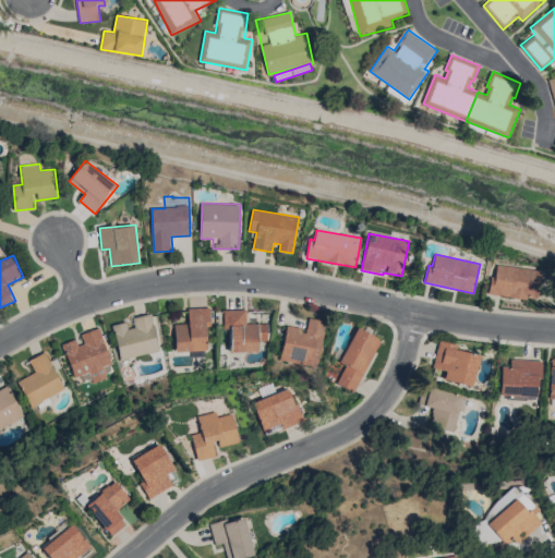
[(538,300),(541,270),(494,264),(490,294),(538,300)]
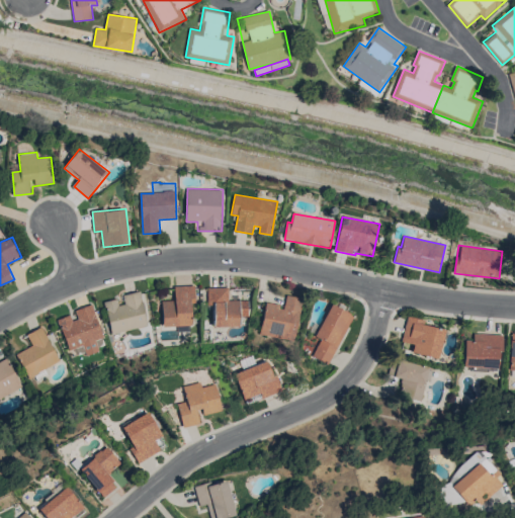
[(163,301),(164,327),(193,326),(192,303),(196,301),(196,285),(176,286),(176,300),(163,301)]
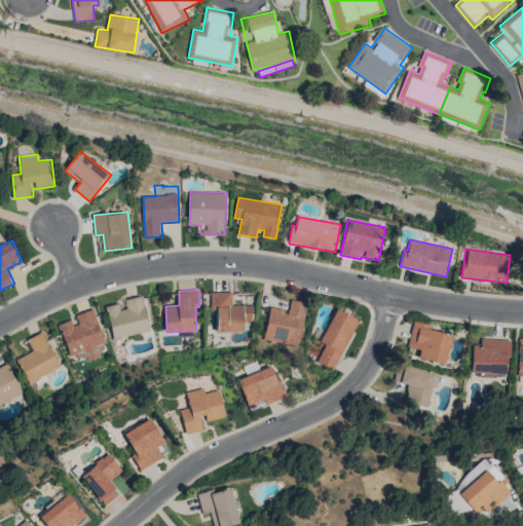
[(233,292),(213,292),(213,310),(219,310),(219,332),(246,332),(245,322),(254,322),(254,305),(233,305),(233,292)]
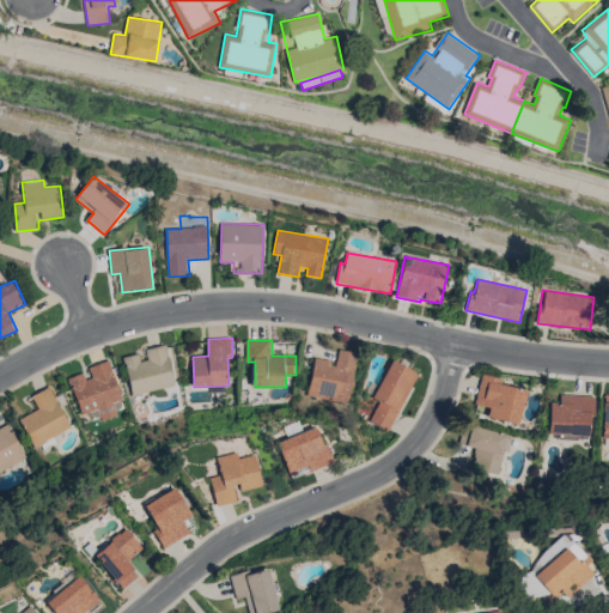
[(144,350),(145,353),(126,357),(133,395),(176,387),(169,345),(144,350)]
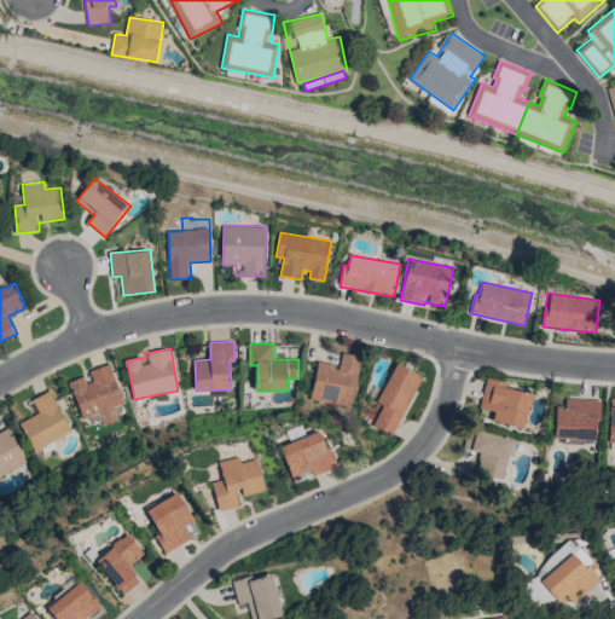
[(354,408),(363,356),(341,352),(340,365),(319,362),(312,400),(354,408)]
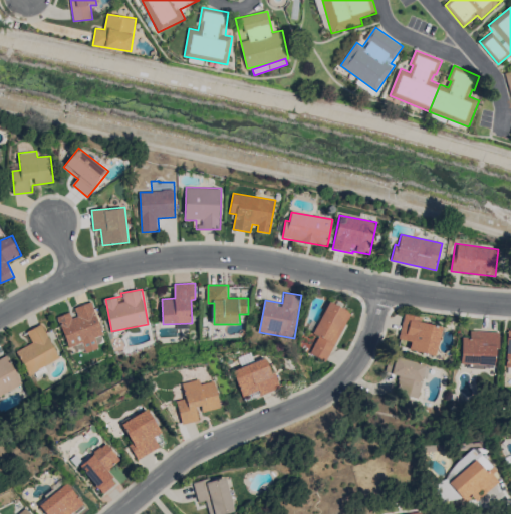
[(69,347),(85,343),(88,352),(100,349),(97,336),(103,335),(94,301),(76,306),(78,312),(60,317),(69,347)]
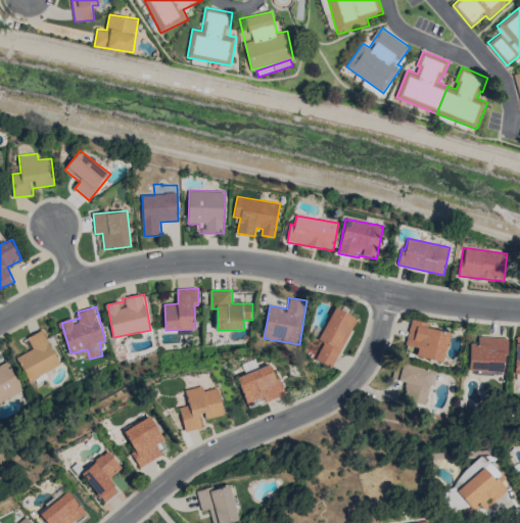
[(333,368),(359,318),(335,306),(319,338),(326,342),(317,360),(333,368)]
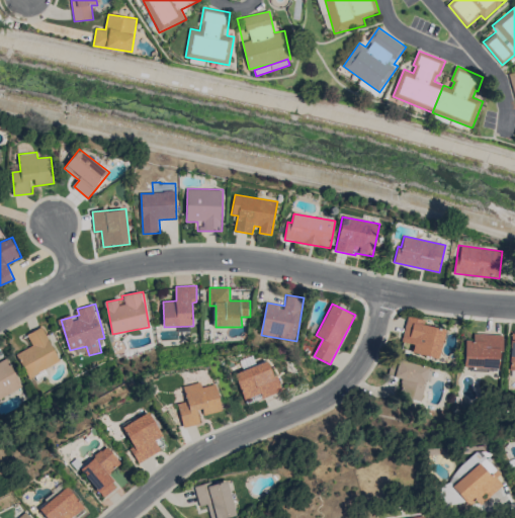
[(446,329),(426,325),(427,320),(408,316),(402,350),(440,358),(446,329)]
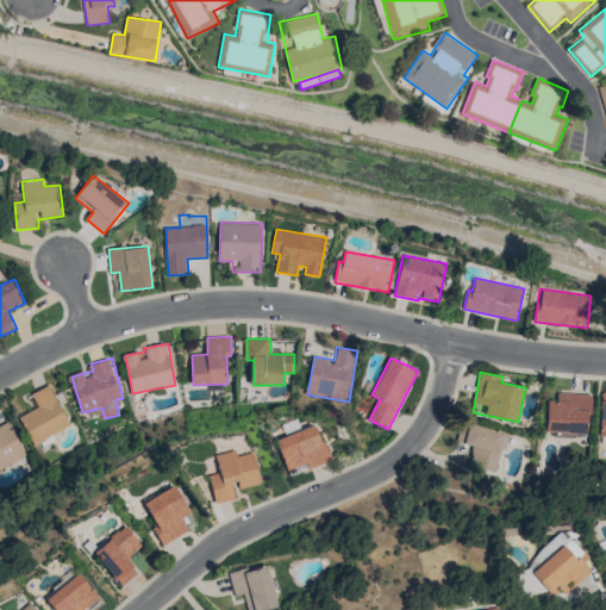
[(22,417),(36,446),(73,427),(51,385),(33,393),(41,408),(22,417)]
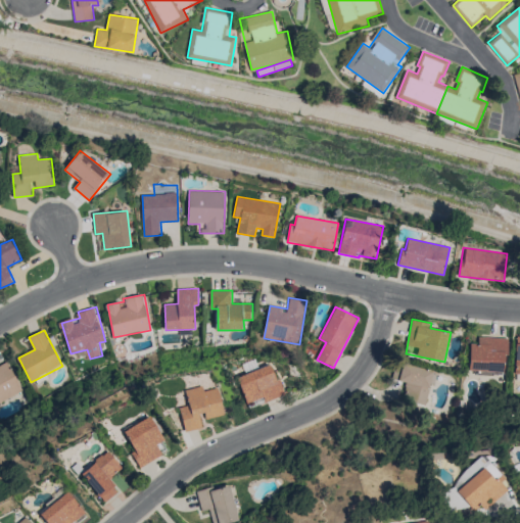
[(471,343),(470,370),(507,371),(508,338),(479,337),(479,343),(471,343)]
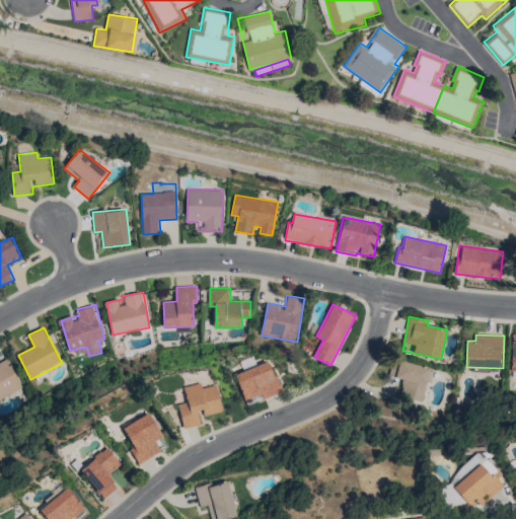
[(306,352),(313,356),(322,341),(315,337),(306,352)]
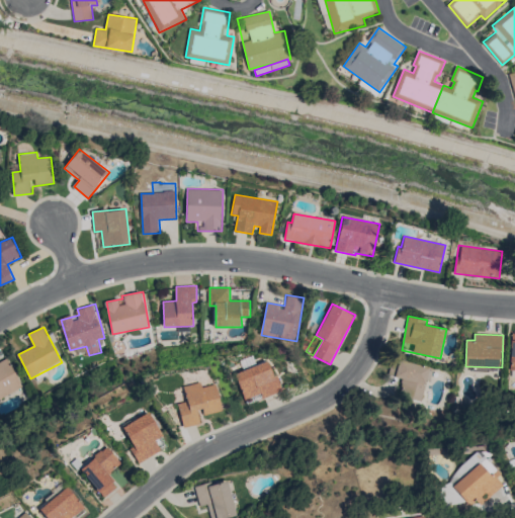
[(0,399),(24,386),(9,357),(0,361),(0,399)]
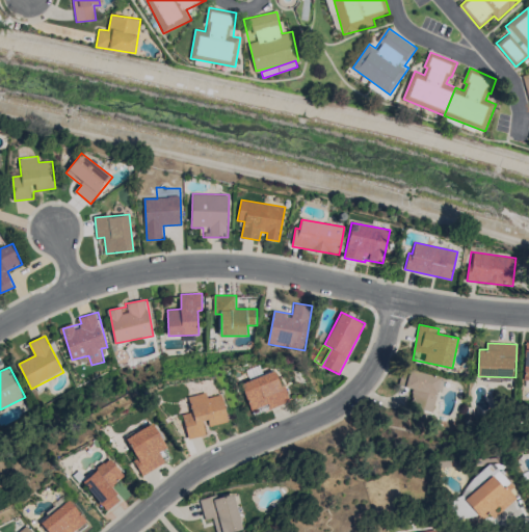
[(443,378),(405,367),(400,384),(417,390),(412,406),(432,413),(443,378)]
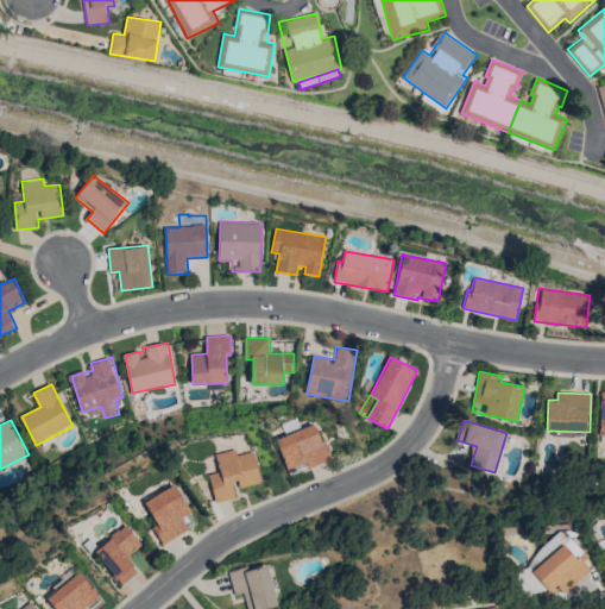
[(331,459),(316,424),(277,439),(289,469),(309,460),(312,468),(331,459)]
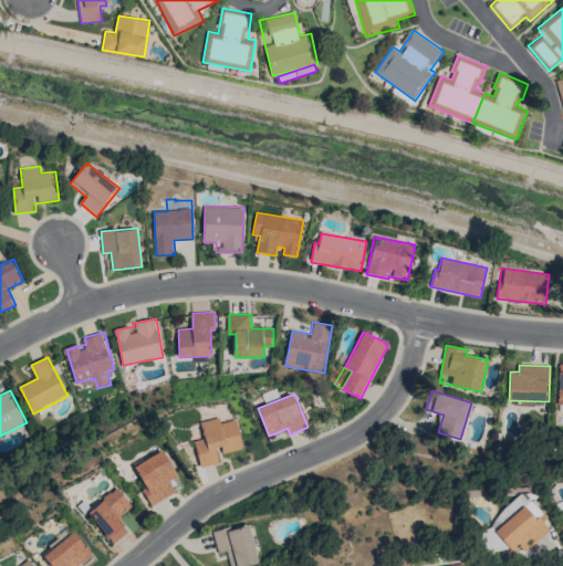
[(243,449),(237,420),(221,423),(220,418),(201,422),(205,439),(196,441),(201,467),(222,462),(220,453),(243,449)]
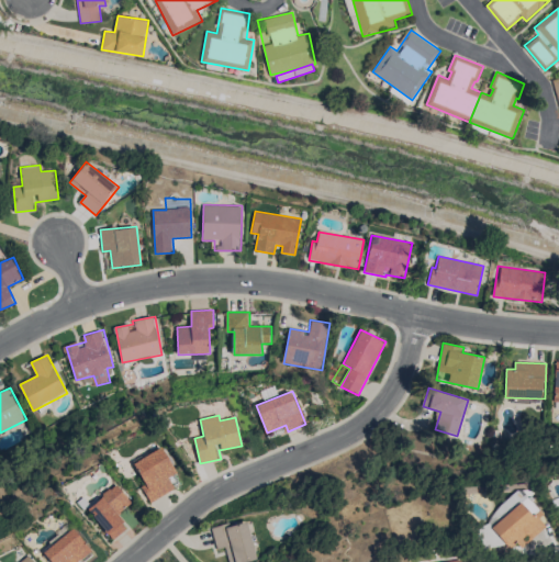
[(177,472),(160,447),(134,464),(147,484),(142,489),(152,504),(176,489),(168,478),(177,472)]
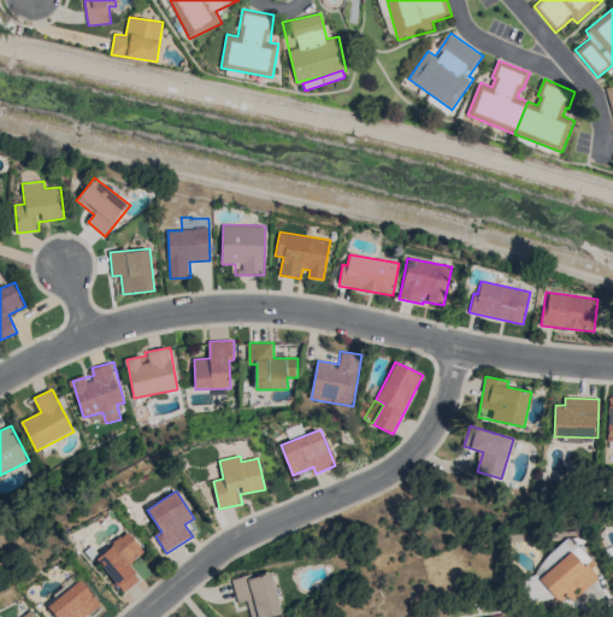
[(129,563),(145,553),(130,533),(98,554),(123,593),(141,581),(129,563)]
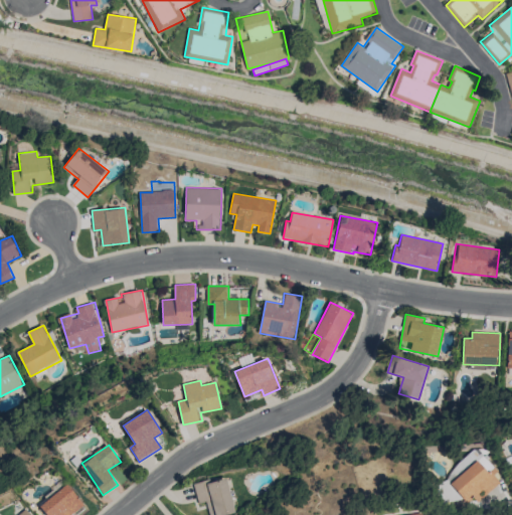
[(479,502),(499,483),(477,459),(451,483),(468,502),(474,497),(479,502)]
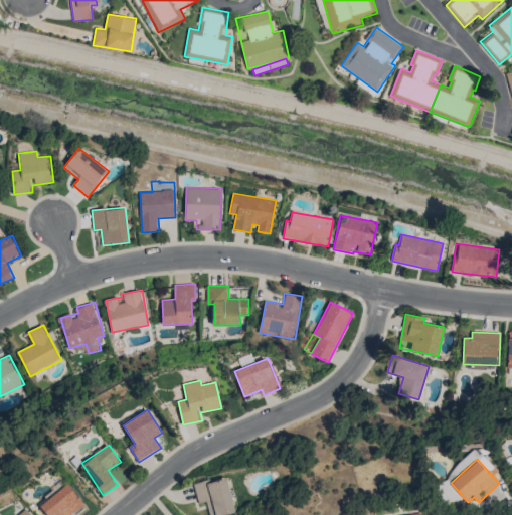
[(200,503),(208,501),(211,514),(226,514),(236,512),(226,477),(211,481),(210,479),(194,483),(200,503)]
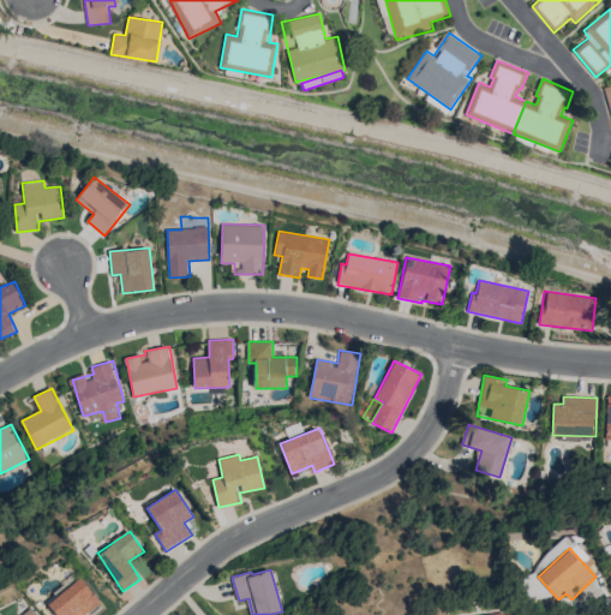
[(544,586),(535,574),(525,583),(533,595),(544,586)]
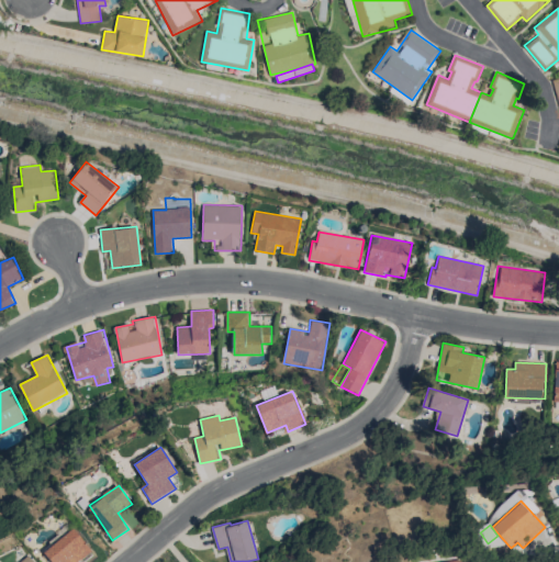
[(77,561),(91,551),(74,528),(42,551),(49,561),(77,561)]
